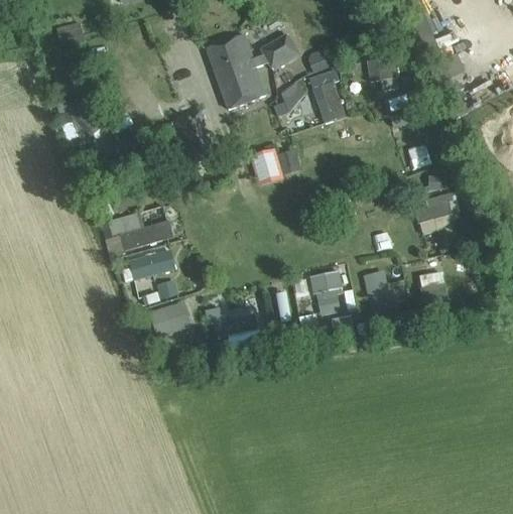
[(81,42),(76,22),(52,28),(57,48),(81,42)]
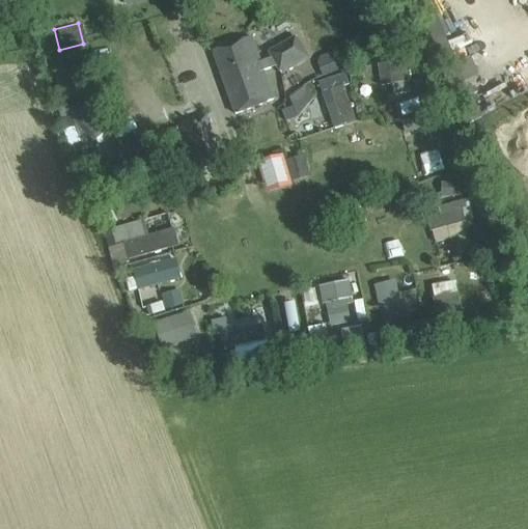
[(258,60),(256,55),(249,35),(211,49),(233,112),(272,99),(261,70),(273,65),(276,71),(277,70),(278,72),(305,57),(294,36),(293,37),(292,36),(265,51),(268,56),(258,60)]
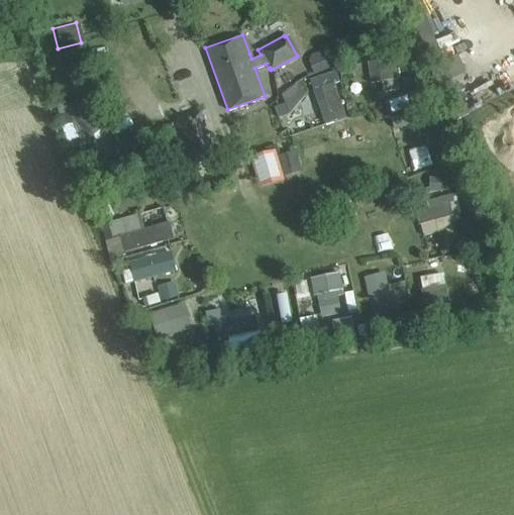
[(315,75),(307,79),(327,124),(350,114),(322,49),(307,57),(315,75)]
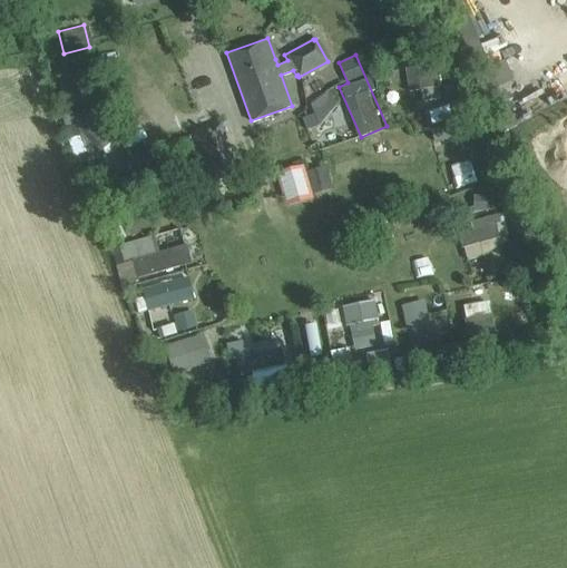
[(62,105),(88,99),(81,71),(56,77),(62,105)]
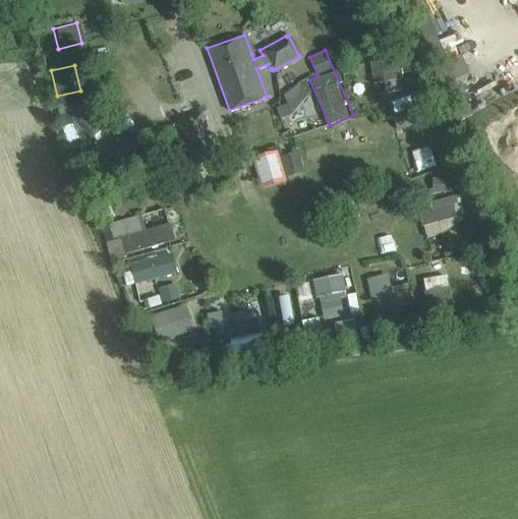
[(285,104),(275,108),(279,118),(289,114),(305,95),(297,84),(283,96),(285,104)]
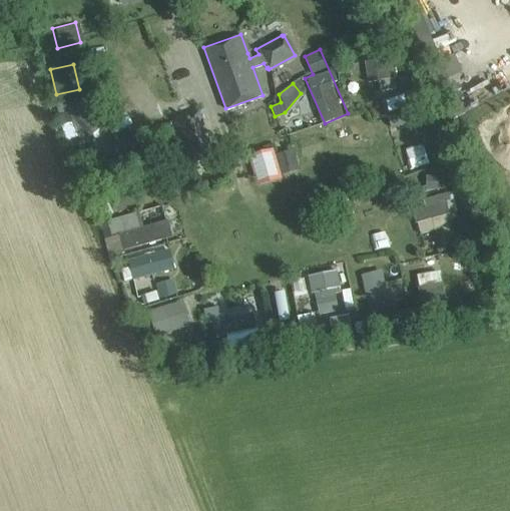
[(54,104),(68,143),(95,134),(81,94),(54,104)]
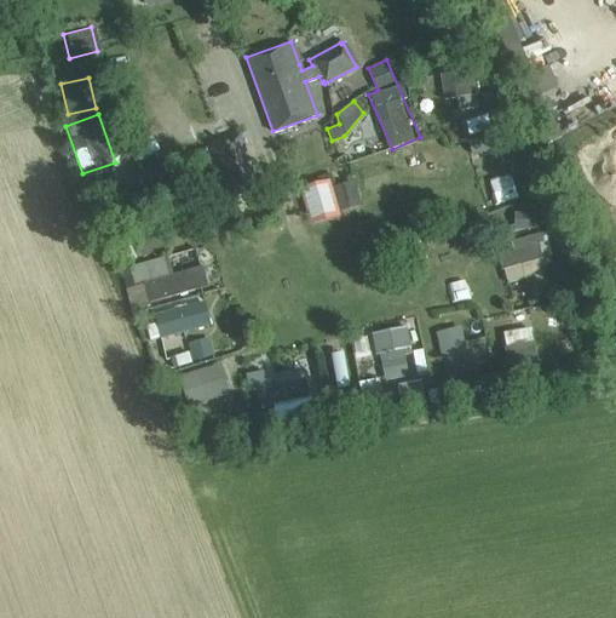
[(226,200),(257,189),(234,130),(205,142),(226,200)]
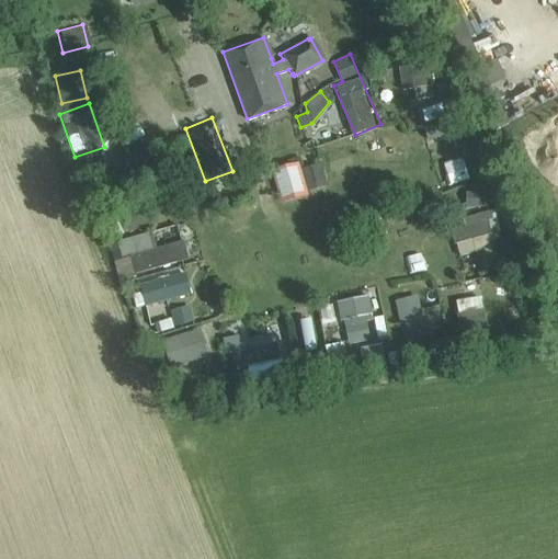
[(422,127),(426,139),(439,135),(435,123),(422,127)]
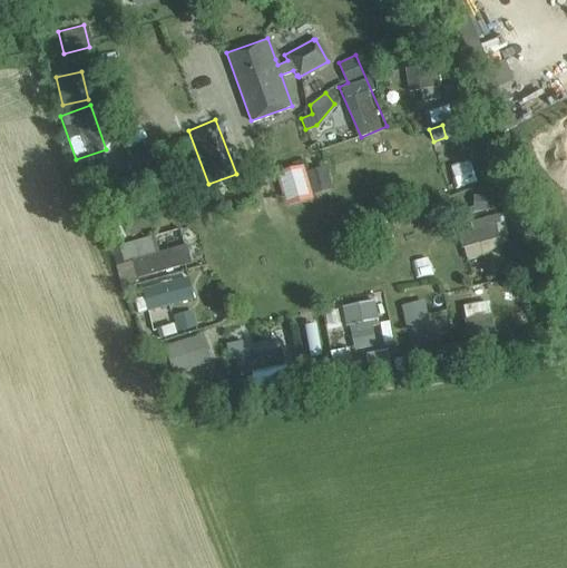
[(369,143),(371,154),(394,147),(391,136),(369,143)]
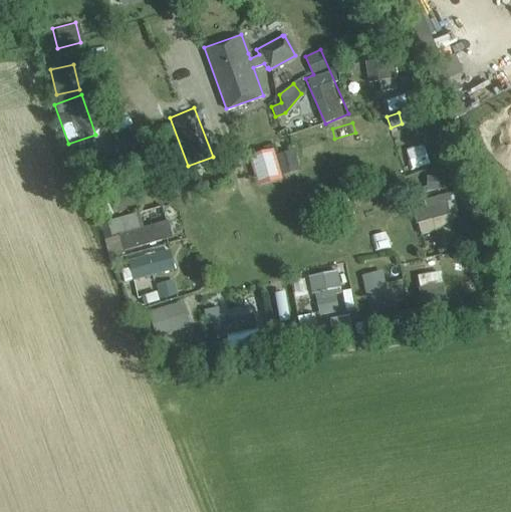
[(263,183),(297,169),(289,150),(280,154),(276,145),(251,155),(263,183)]
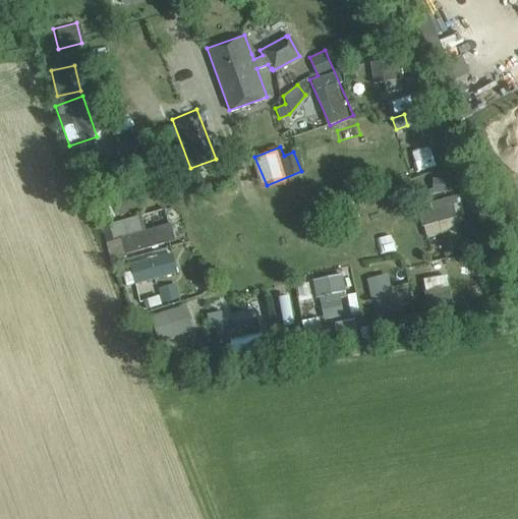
[(429,200),(432,210),(417,213),(422,237),(464,228),(457,194),(429,200)]
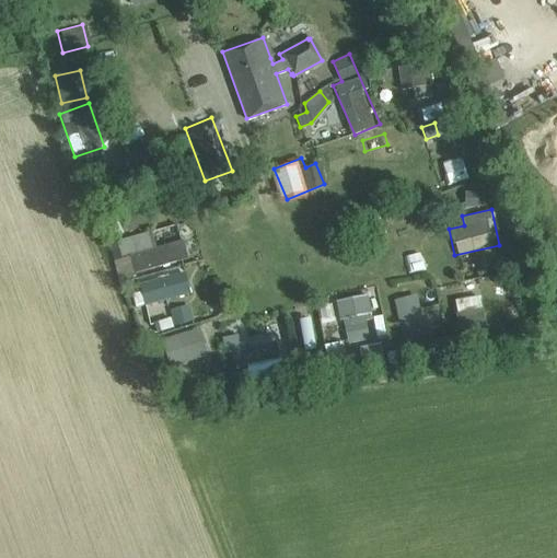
[(124,237),(135,272),(188,256),(177,222),(124,237)]
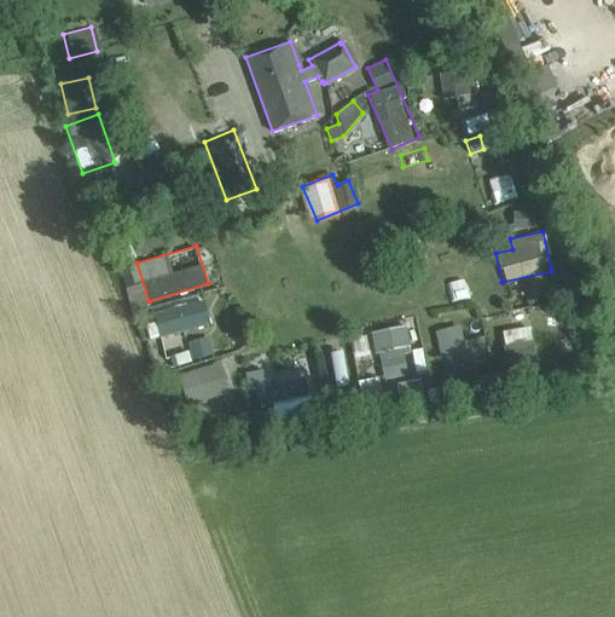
[(152,365),(213,350),(209,335),(185,341),(186,347),(167,352),(162,336),(209,324),(201,288),(149,303),(152,318),(140,322),(152,365)]
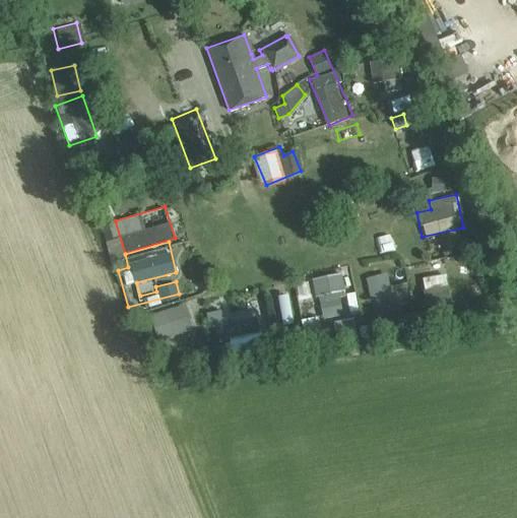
[(319,318),(358,311),(353,292),(345,293),(341,272),(312,277),(319,318)]
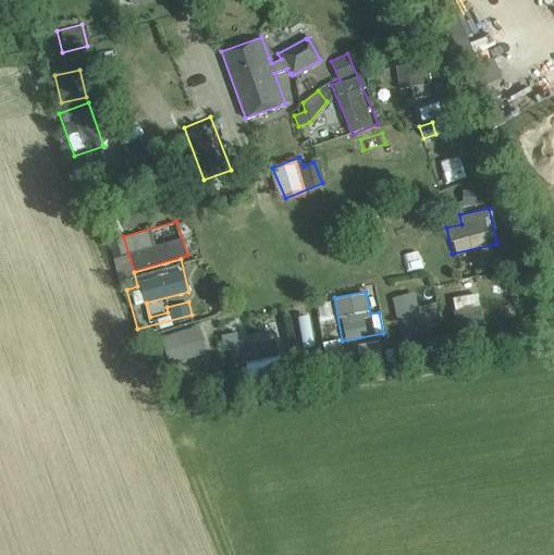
[(416,292),(392,295),(401,348),(425,344),(416,292)]
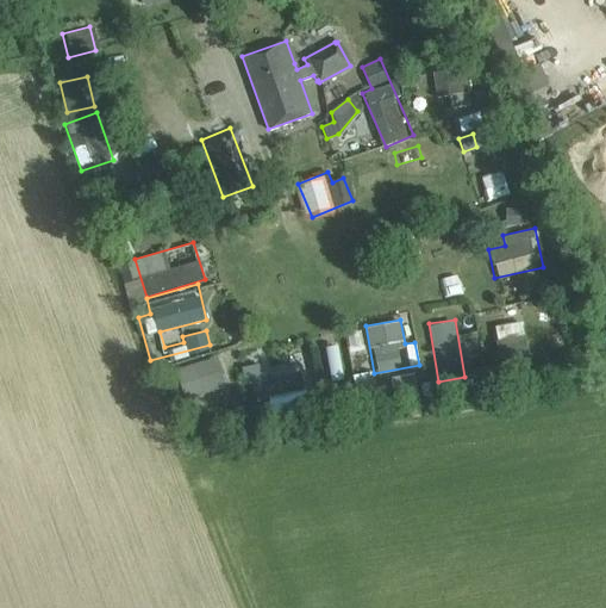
[(500,357),(528,349),(520,320),(492,327),(500,357)]
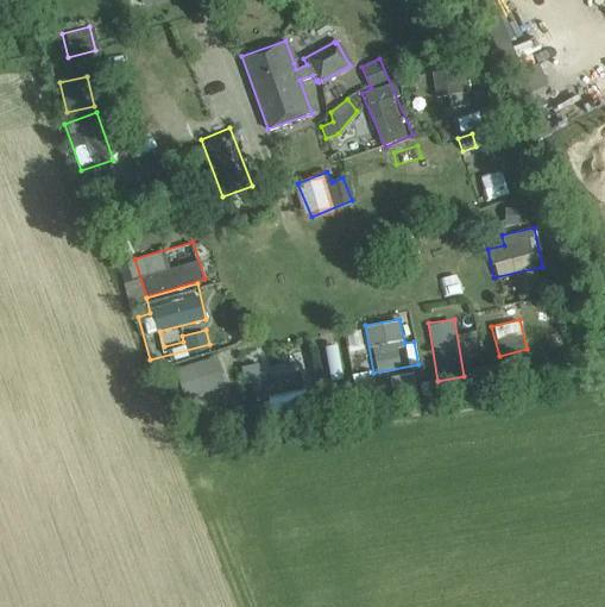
[(246,398),(306,389),(300,355),(240,363),(246,398)]
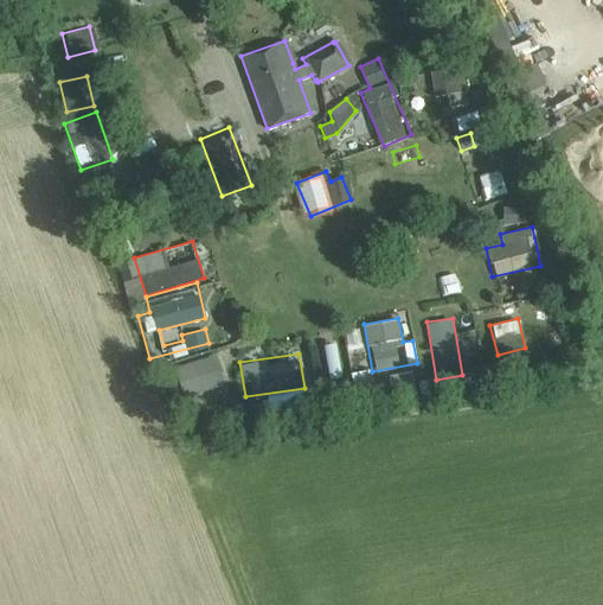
[(222,358),(175,361),(177,393),(223,390),(222,358)]
